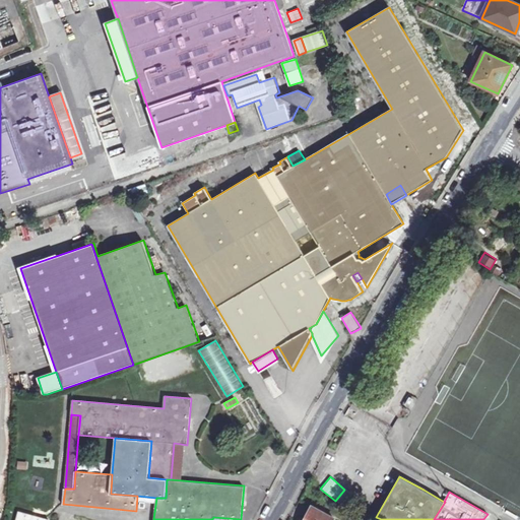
[(47,519),(50,512),(21,504),(19,512),(31,515),(47,519)]
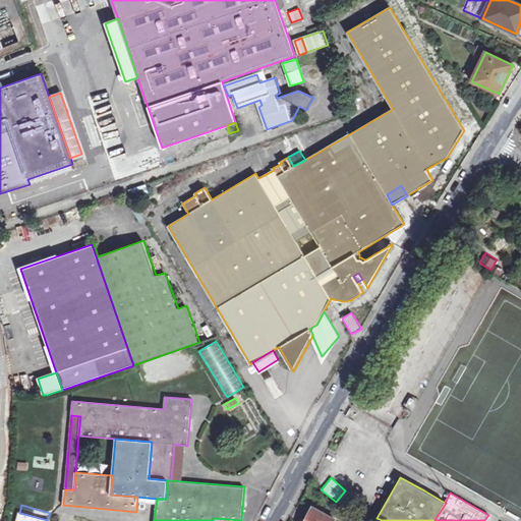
[(312,507),(304,520),(335,520),(336,520),(312,507)]
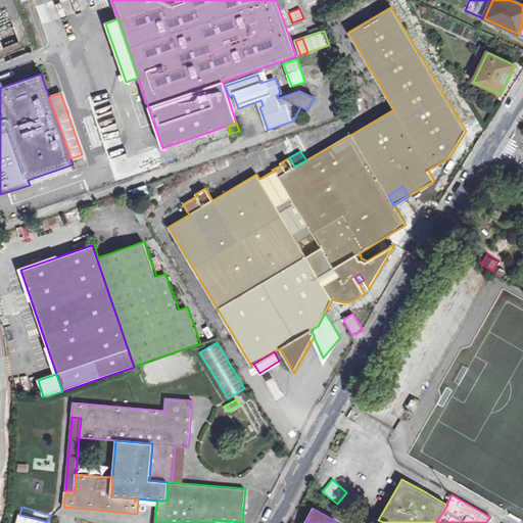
All buildings are outlined.
